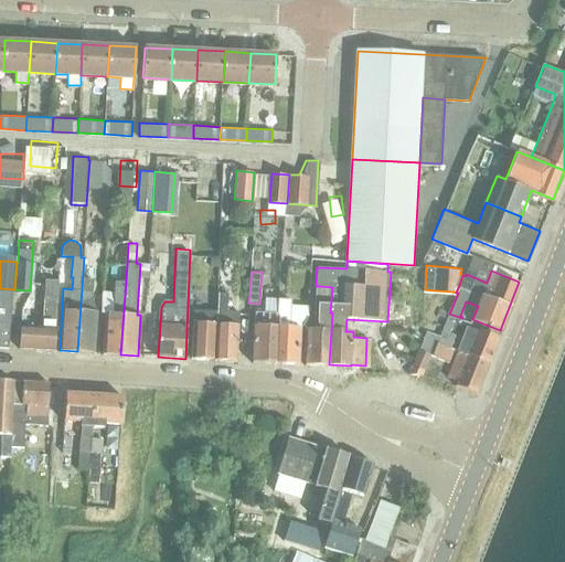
[(19,348),(54,349),(59,281),(45,279),(42,326),(21,324),(19,348)]
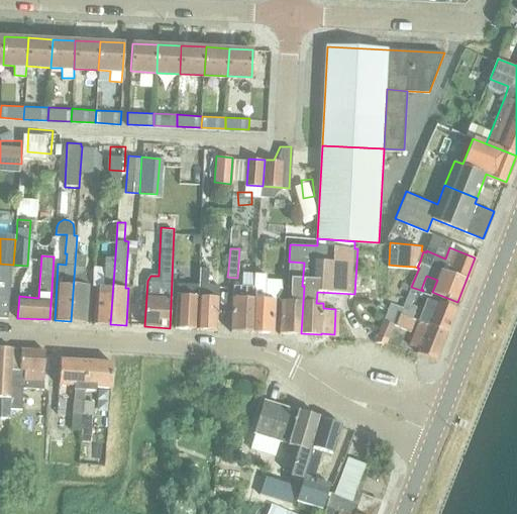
[(75,255),(71,321),(86,322),(89,286),(84,275),(86,257),(75,255)]
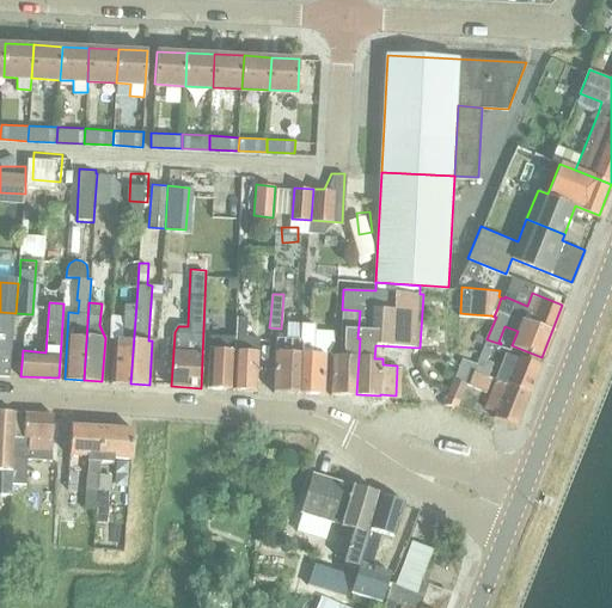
[(130,384),(136,304),(124,302),(123,315),(111,315),(110,339),(115,339),(111,381),(110,381),(110,382),(130,384)]
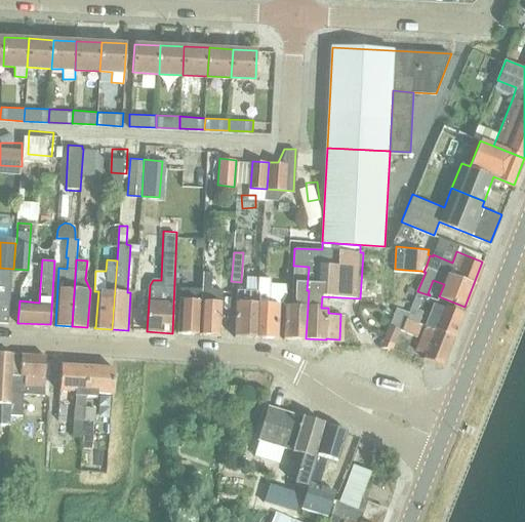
[(284,336),(306,338),(309,290),(307,290),(309,267),(296,266),(293,266),(292,289),(298,289),(297,306),(286,305),(284,336)]
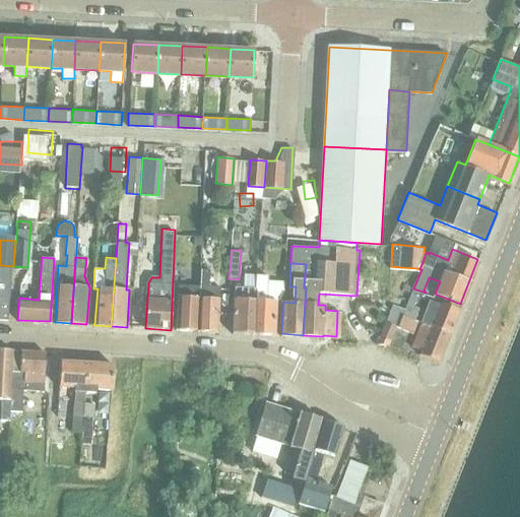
[(201,284),(198,329),(218,331),(221,284),(209,283),(210,269),(202,268),(201,284)]
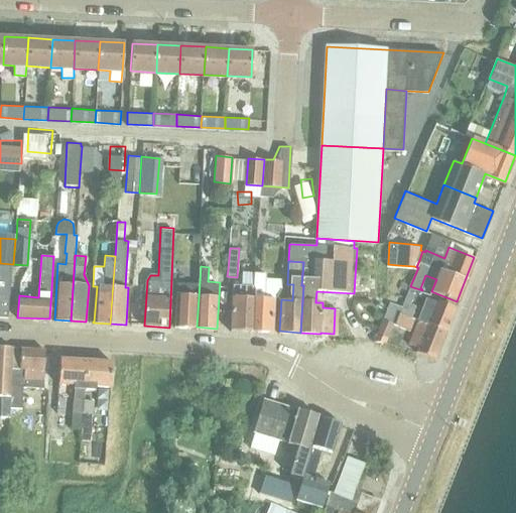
[(7,316),(11,268),(0,267),(0,315),(7,316)]
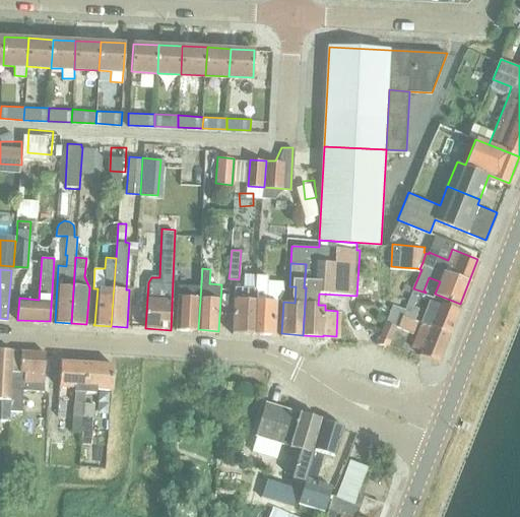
[(257,286),(255,332),(274,333),(276,301),(268,300),(269,274),(258,273),(257,286)]
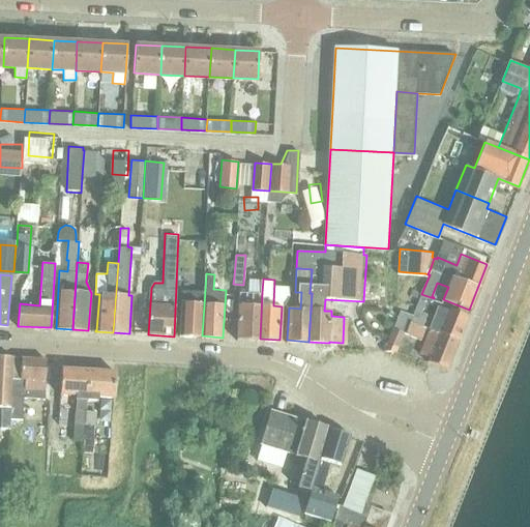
[(202,335),(205,290),(183,289),(180,334),(202,335)]
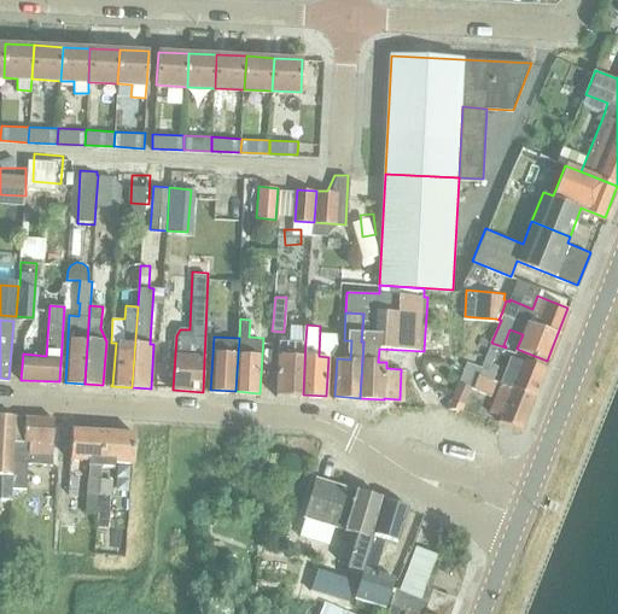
[(278,393),(303,395),(305,340),(280,339),(278,393)]
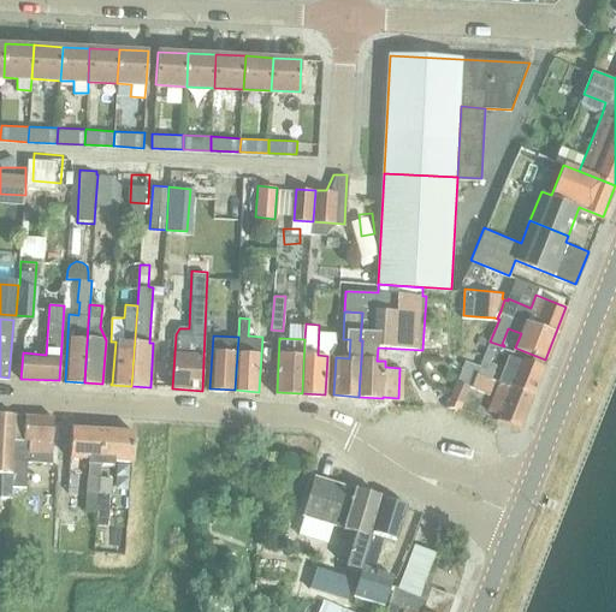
[(478,364),(475,372),(491,378),(495,379),(498,380),(532,393),(543,367),(511,355),(504,374),(495,370),(504,346),(490,342),(480,366),(478,364)]
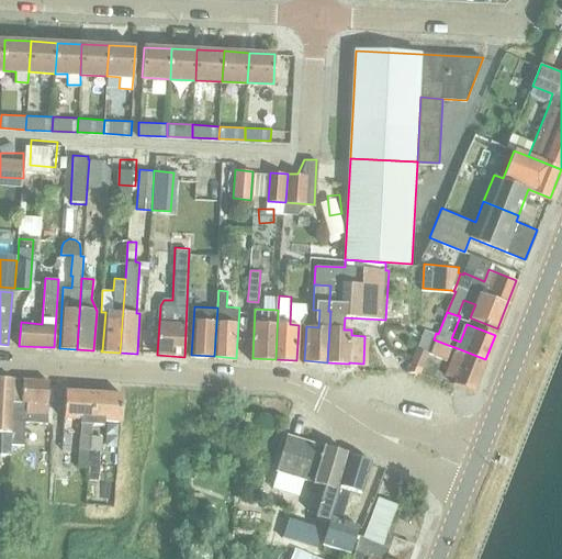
[(434,339),(436,333),(424,328),(409,365),(419,369),(427,350),(429,351),(434,339)]
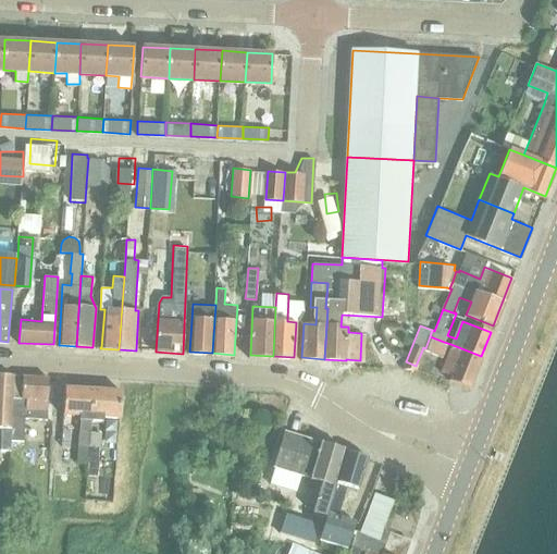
[(442,355),(447,343),(444,342),(430,336),(425,348),(442,355)]
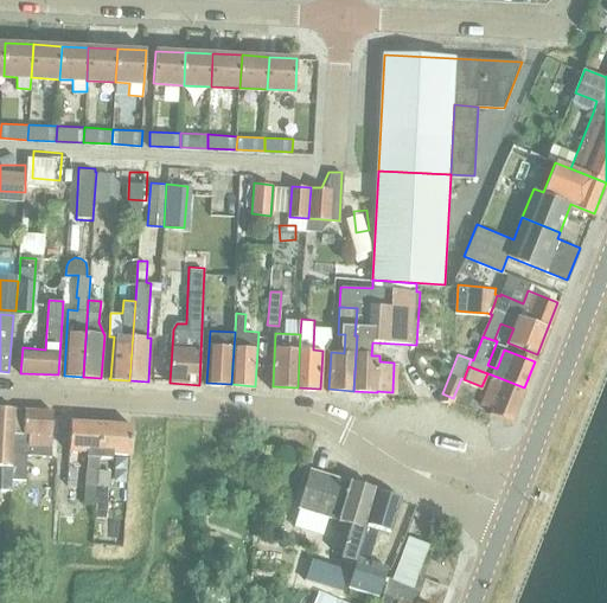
[(511,419),(524,387),(491,374),(480,402),(491,406),(489,411),(511,419)]
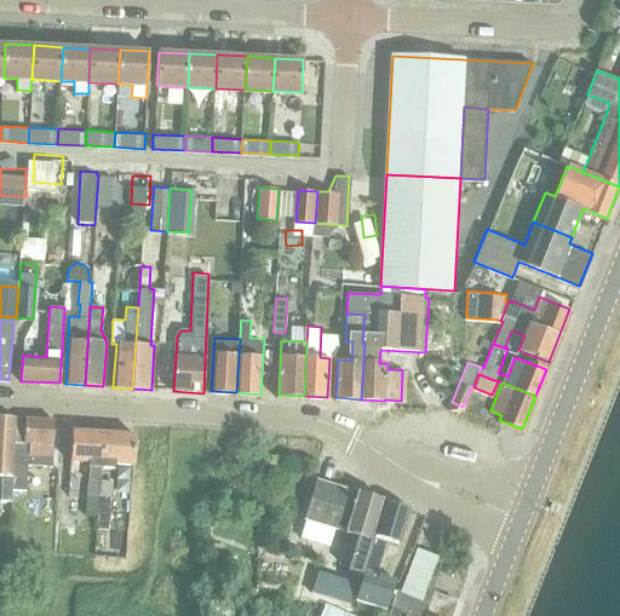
[(16,418),(0,416),(0,475),(1,475),(1,499),(11,500),(12,489),(16,418)]
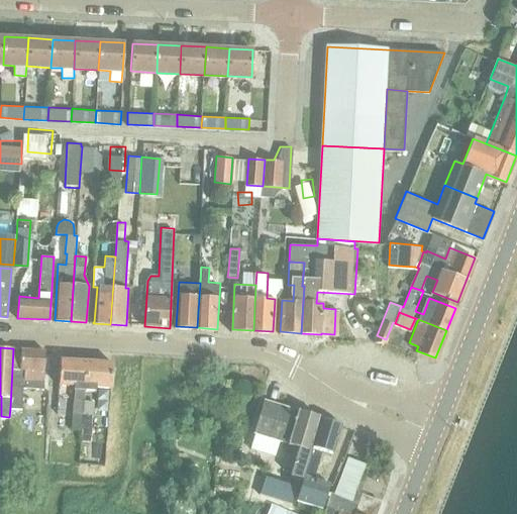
[(13,348),(10,408),(22,408),(22,386),(44,387),(46,350),(13,348)]
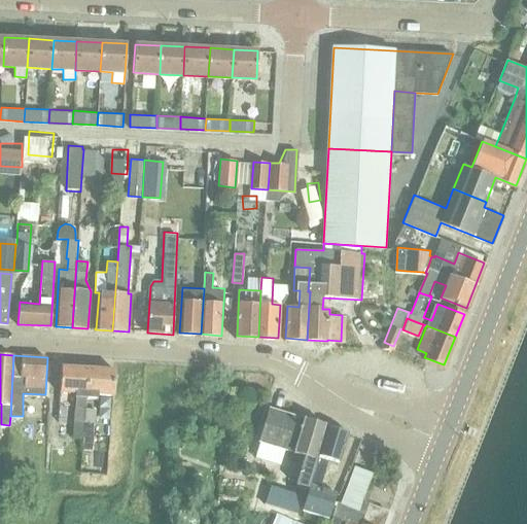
[(85,397),(88,368),(61,365),(60,391),(74,392),(74,396),(75,396),(75,408),(73,421),(95,422),(96,409),(85,408),(85,397)]
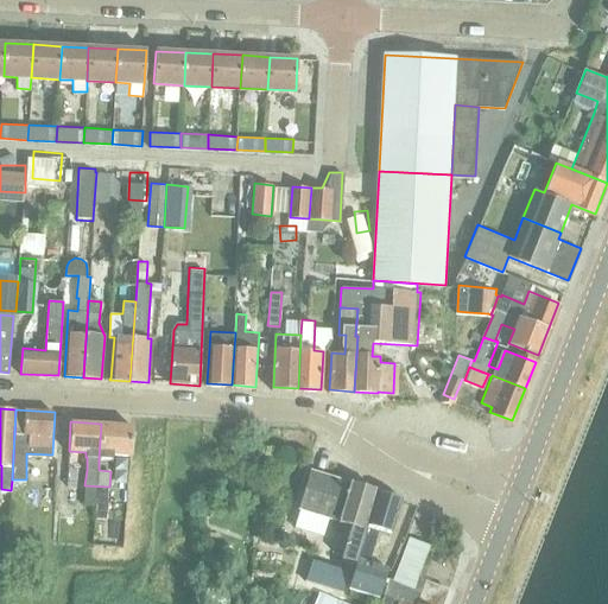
[(132,426),(101,424),(99,458),(113,458),(113,453),(131,455),(132,426)]
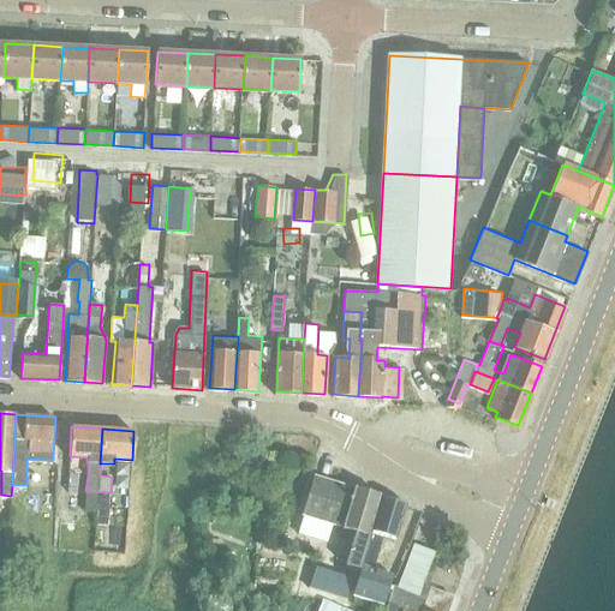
[(84,461),(70,460),(67,490),(82,491),(84,461)]
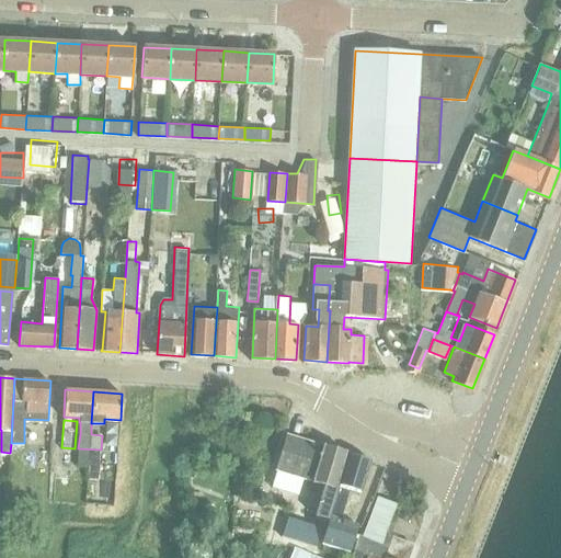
[(286,435),(275,470),(312,481),(323,485),(315,515),(305,545),(317,549),(327,519),(329,520),(339,489),(335,488),(346,453),(323,446),(322,446),(312,443),(286,435)]
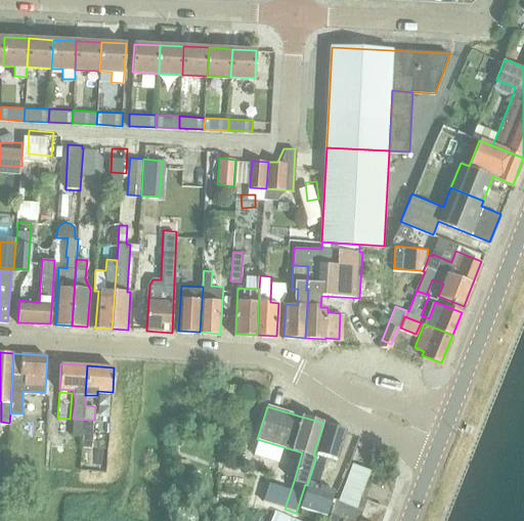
[(337,459),(339,453),(346,430),(326,424),(316,457),(307,485),(300,507),(326,515),(326,514),(334,496),(336,489),(318,484),(320,479),(328,456),(337,459)]
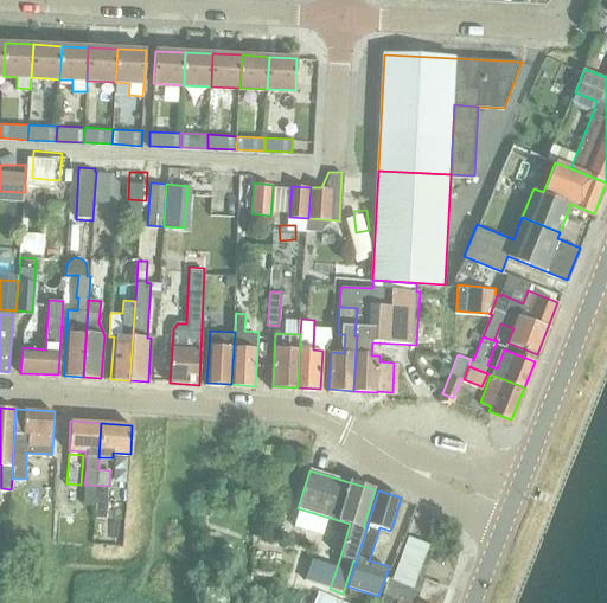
[(406,532),(393,525),(390,531),(379,527),(371,555),(394,562),(406,532)]
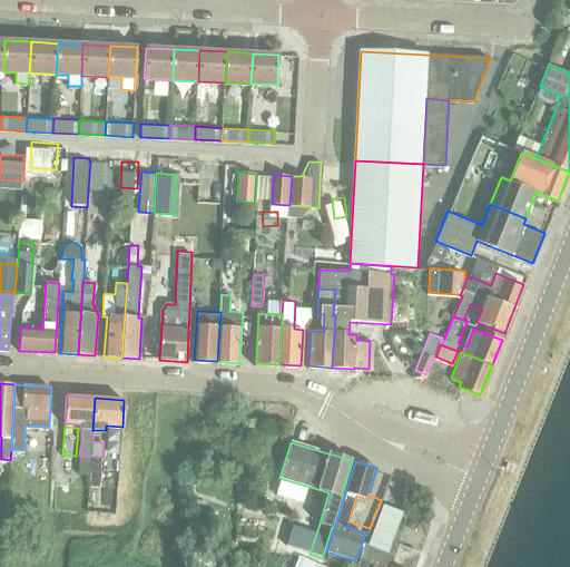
[(355,559),(355,560),(352,566),(367,566),(370,561),(372,563),(370,566),(414,566),(421,551),(390,539),(401,510),(383,502),(366,543),(363,540),(355,559)]
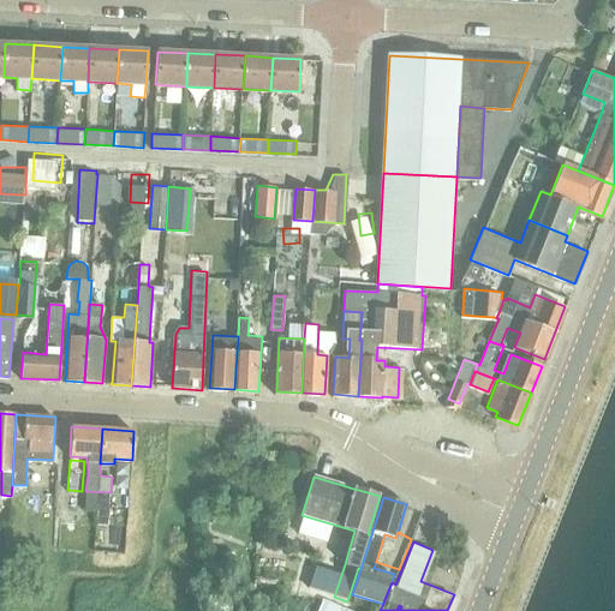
[(320,593),(332,597),(338,576),(326,573),(320,593)]
